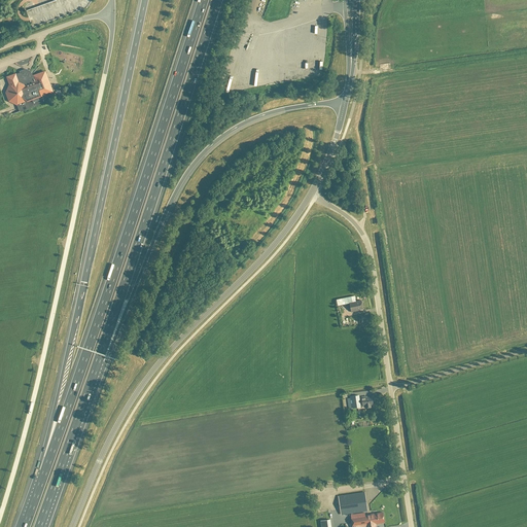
[(60,0),(36,9),(27,12),(32,27),(86,7),(91,0),(60,0)]
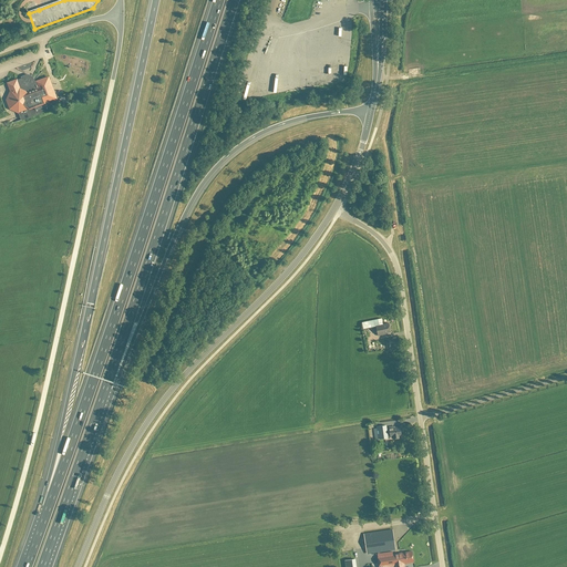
[(10,92),(7,101),(10,110),(18,113),(21,121),(55,107),(53,103),(55,102),(55,101),(53,102),(52,101),(55,99),(48,78),(35,82),(37,83),(34,84),(32,78),(27,75),(21,78),(22,79),(17,81),(17,80),(8,83),(8,84),(10,92)]
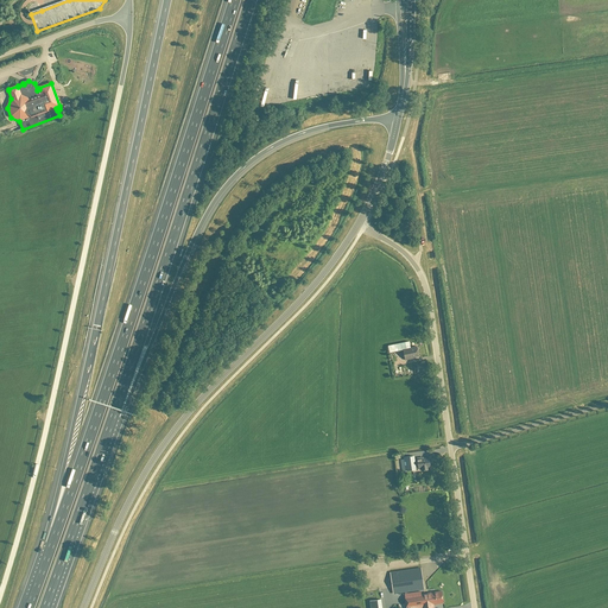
[(410,348),(409,342),(387,346),(388,353),(403,350),(405,360),(413,359),(413,358),(418,356),(417,347),(410,348)]
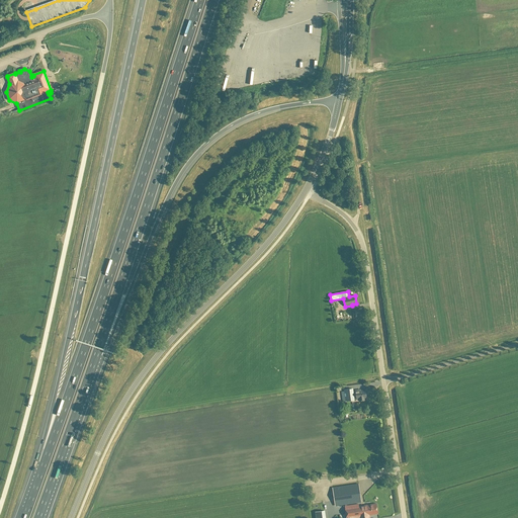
[(354,310),(353,318),(362,318),(362,310),(354,310)]
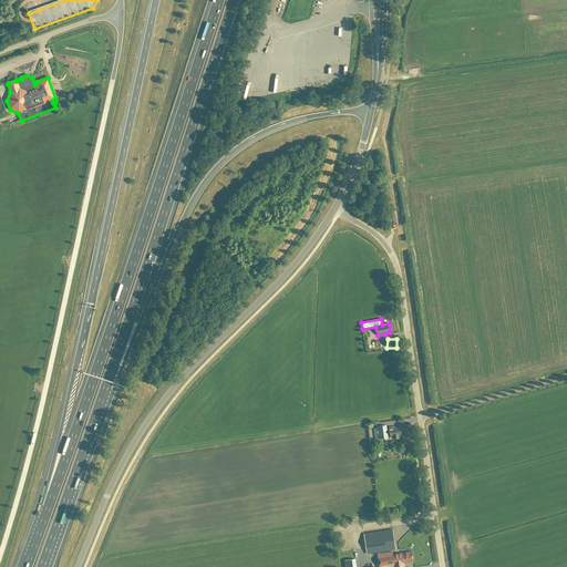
[(402,435),(401,426),(394,428),(394,426),(391,426),(391,428),(385,429),(385,425),(377,426),(377,429),(373,429),(374,440),(378,440),(393,437),(393,440),(399,439),(399,435),(402,435)]
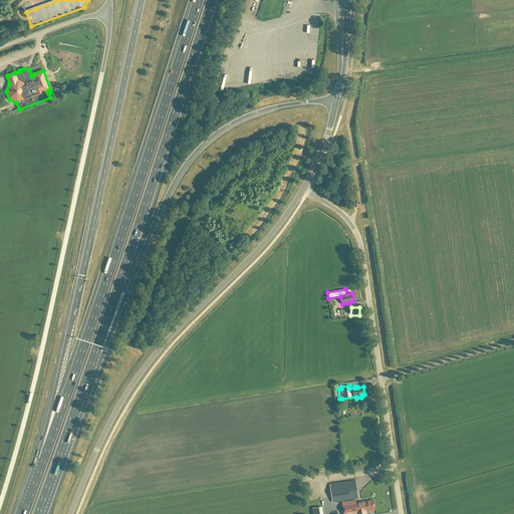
[(358,499),(355,481),(329,484),(332,502),(358,499)]
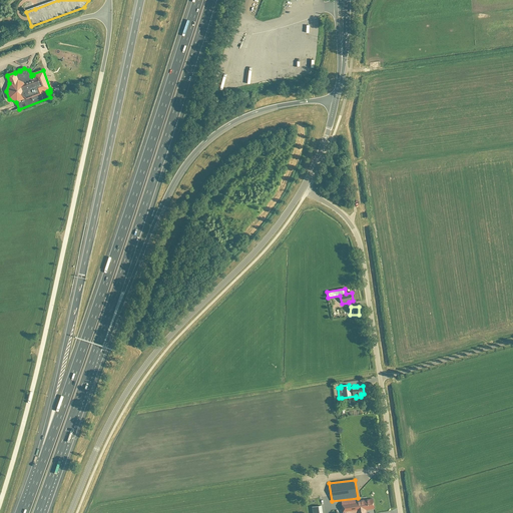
[(374,509),(373,499),(355,502),(355,499),(342,501),(343,512),(361,512),(366,512),(366,510),(374,509)]
